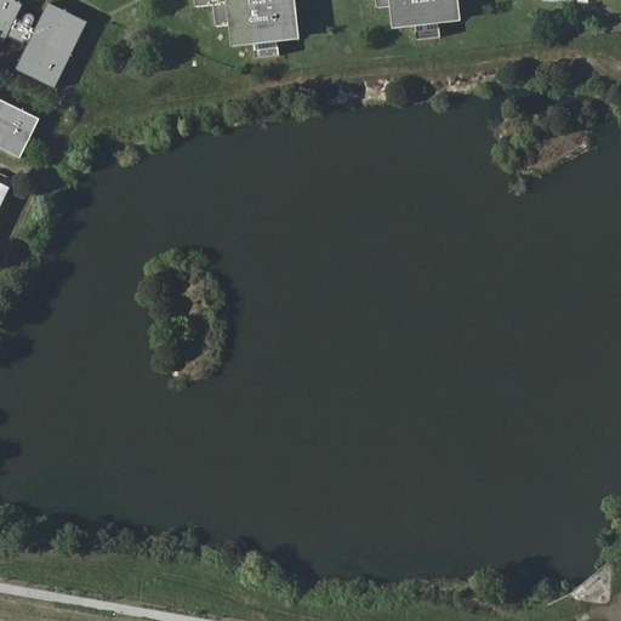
[(0,0),(0,41),(5,45),(7,38),(13,40),(11,45),(22,51),(24,46),(28,47),(16,70),(55,90),(87,22),(50,3),(38,28),(34,27),(35,23),(35,21),(35,18),(35,16),(33,15),(30,15),(27,13),(26,15),(24,16),(23,17),(22,22),(16,18),(23,4),(13,0),(0,0)]
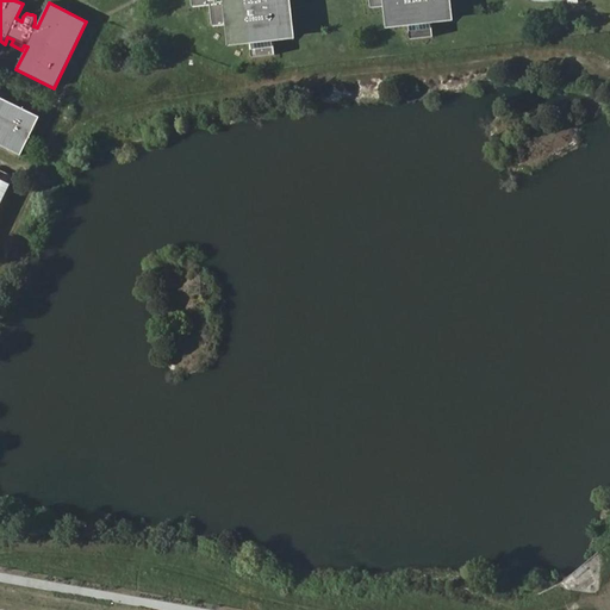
[(192,0),(193,7),(211,5),(213,26),(231,24),(234,42),(251,39),(253,58),(277,56),(274,38),(292,35),(287,0),(192,0)]
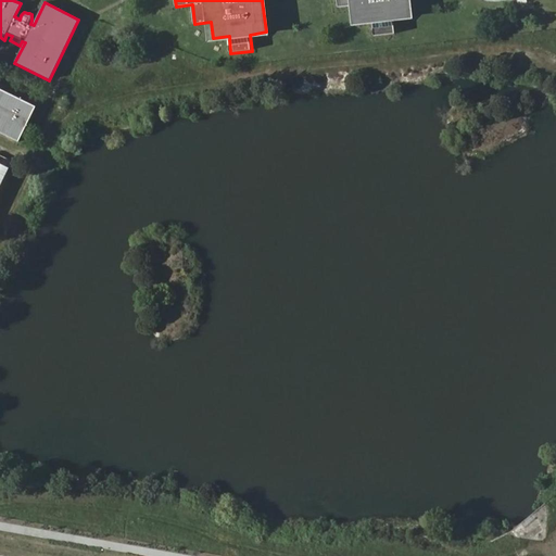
[(337,0),(338,8),(354,5),(356,22),(373,20),(375,36),(395,34),(394,17),(409,15),(407,0),(337,0)]
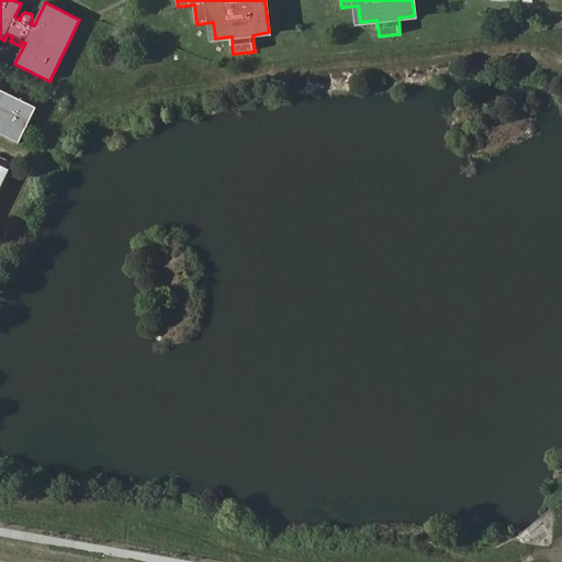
[(0,134),(20,144),(36,108),(0,90),(0,134)]
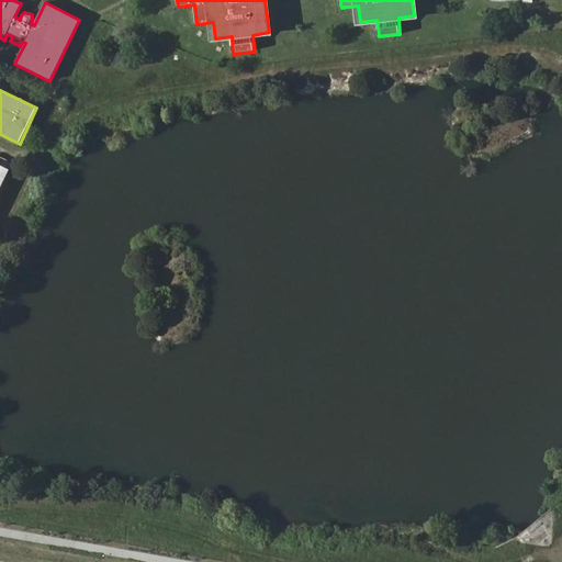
[(0,178),(3,172),(4,173),(8,172),(9,172),(10,170),(11,169),(12,167),(12,165),(11,164),(9,163),(0,157),(0,178)]
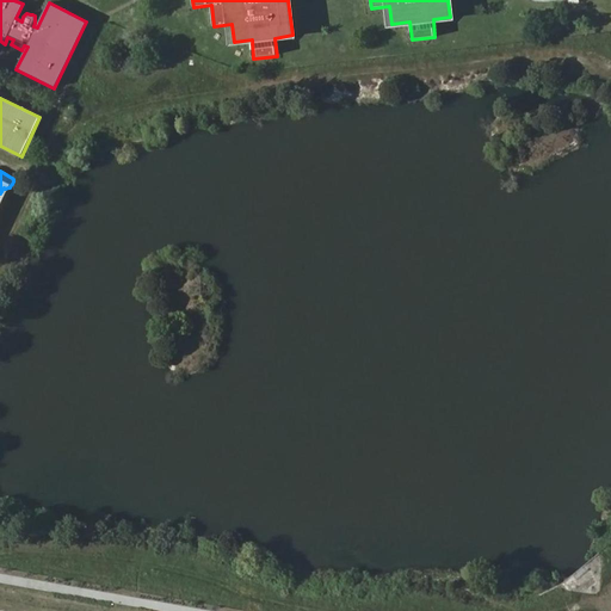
All buildings are outlined.
